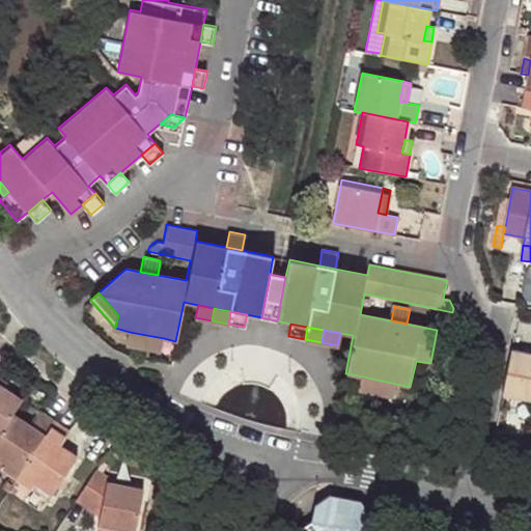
[(146,335),(130,332),(127,343),(144,347),(146,335)]
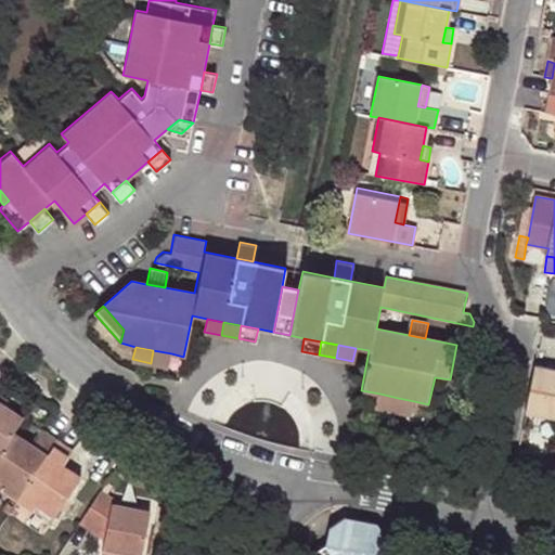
[(153,350),(151,363),(169,366),(171,353),(153,350)]
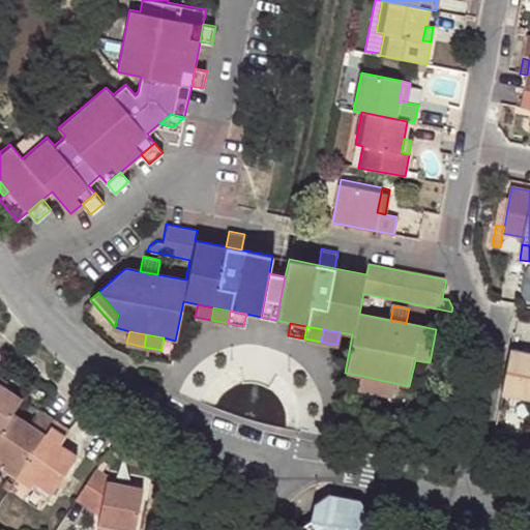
[(529,354),(510,351),(502,395),(529,400),(529,354)]
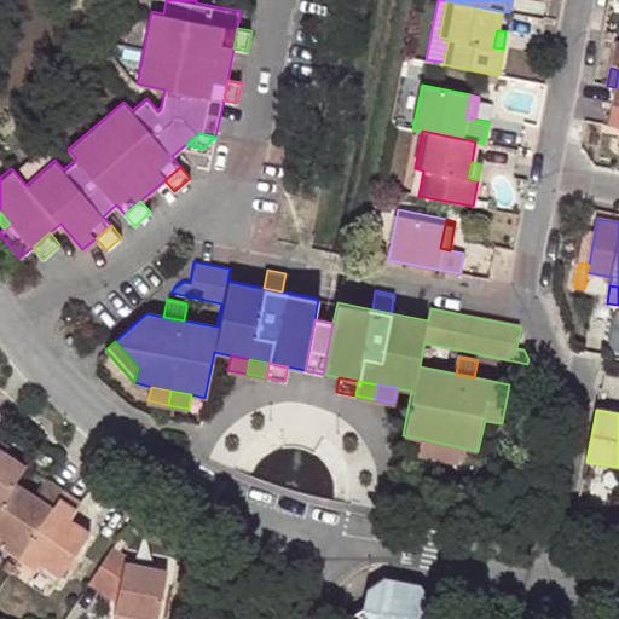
[(437,473),(439,458),(440,458),(444,444),(423,439),(420,455),(422,455),(418,469),(437,473)]
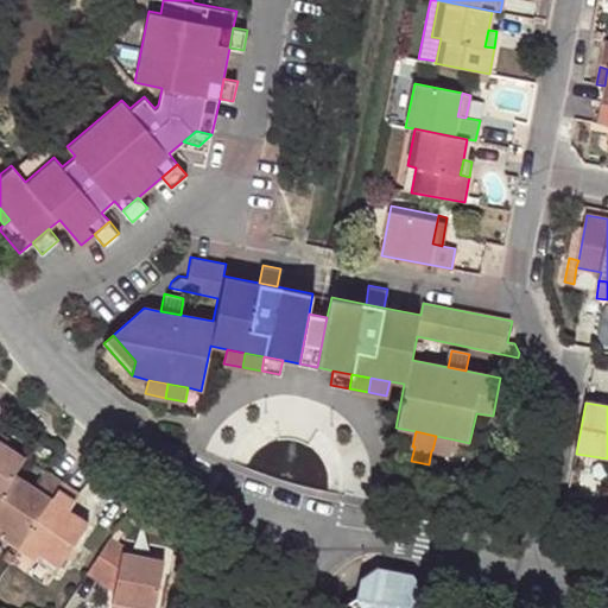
[(450,454),(454,439),(436,436),(432,450),(450,454)]
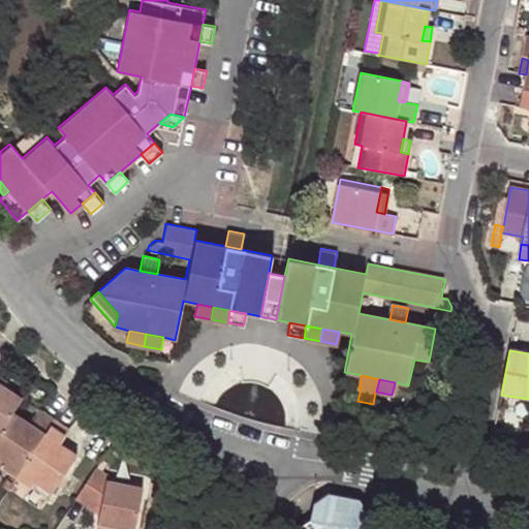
[(0,432),(13,412),(23,399),(5,386),(0,382),(0,432)]
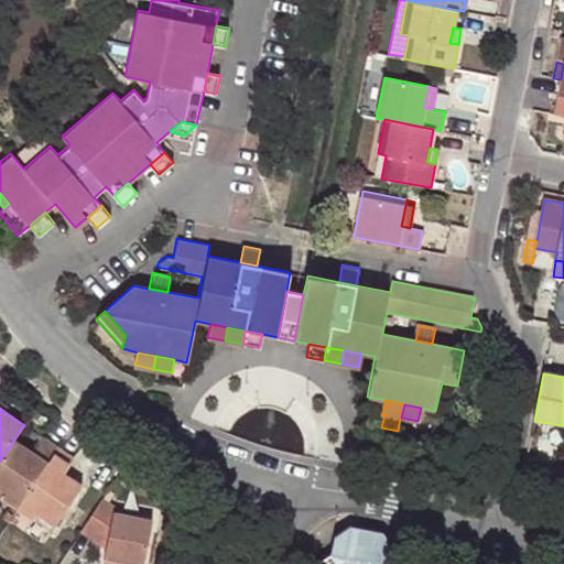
[(14,440),(0,461),(0,488),(7,492),(2,499),(18,509),(58,448),(43,438),(34,452),(32,455),(25,451),(28,447),(14,440)]
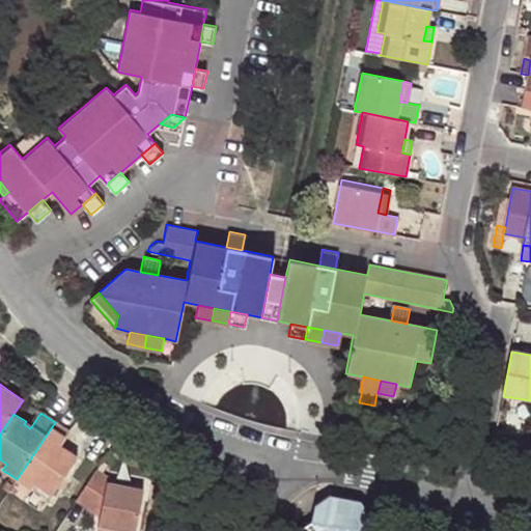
[(35,483),(53,496),(79,457),(66,449),(64,451),(59,448),(61,445),(70,431),(55,422),(17,479),(32,490),(35,483)]
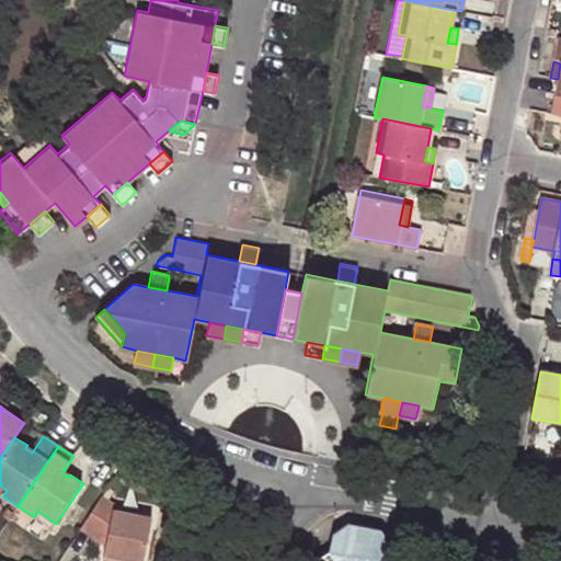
[(116,506),(102,496),(80,529),(105,546),(104,557),(122,560),(126,560),(144,560),(152,519),(115,511),(116,506)]
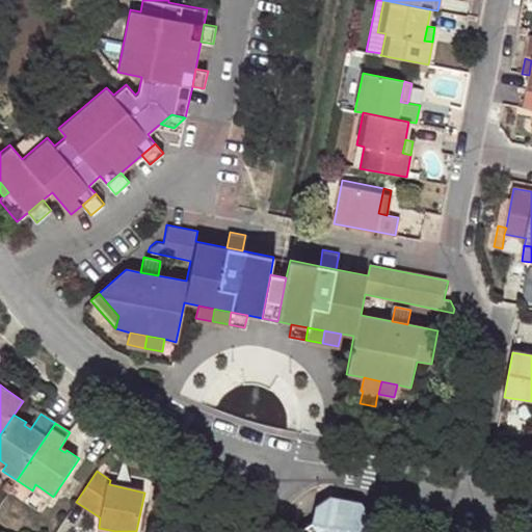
[(32,490),(50,503),(53,497),(35,484),(32,490)]
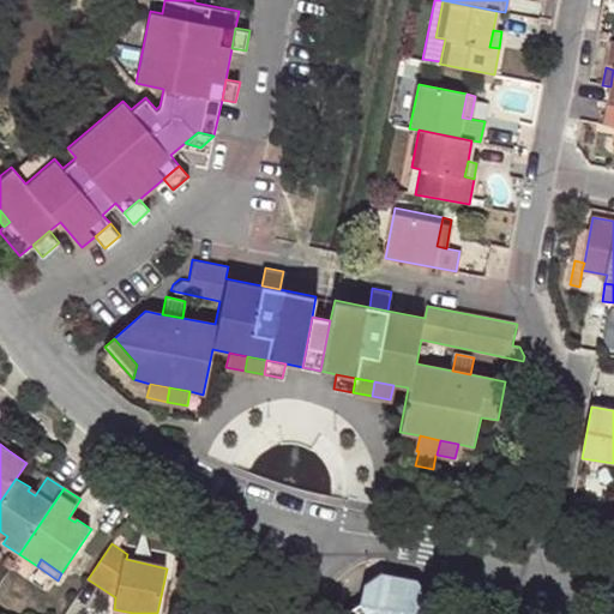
[(423,613),(427,600),(415,582),(379,575),(362,589),(359,606),(345,613),(423,613)]
